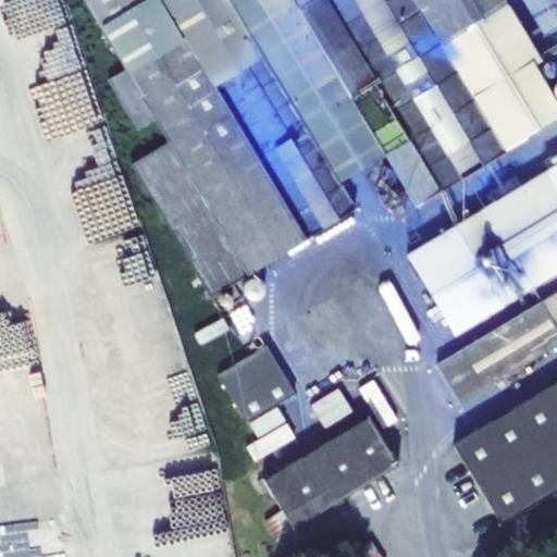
[(168,140),(131,163),(210,296),(355,209),(338,181),(383,153),(415,205),(505,151),(504,149),(525,136),(524,135),(556,115),(556,102),(533,64),(540,60),(504,0),(83,0),(125,69),(108,79),(137,131),(156,119),(168,140)]
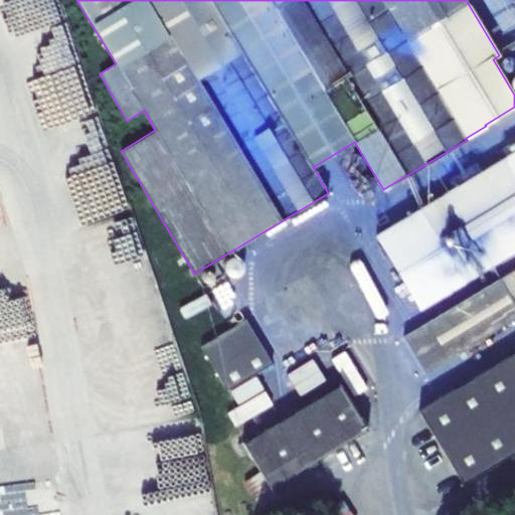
[(514,152),(376,236),(419,309),(514,250),(514,152)]
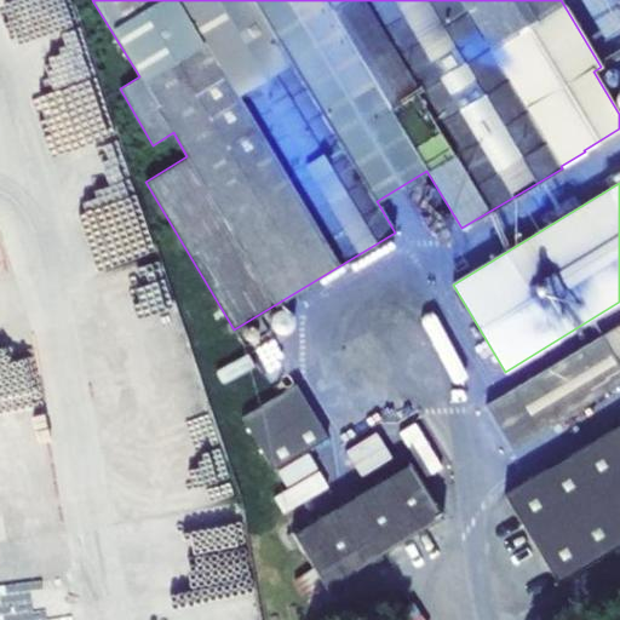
[(619,323),(486,406),(512,449),(619,384),(619,323)]
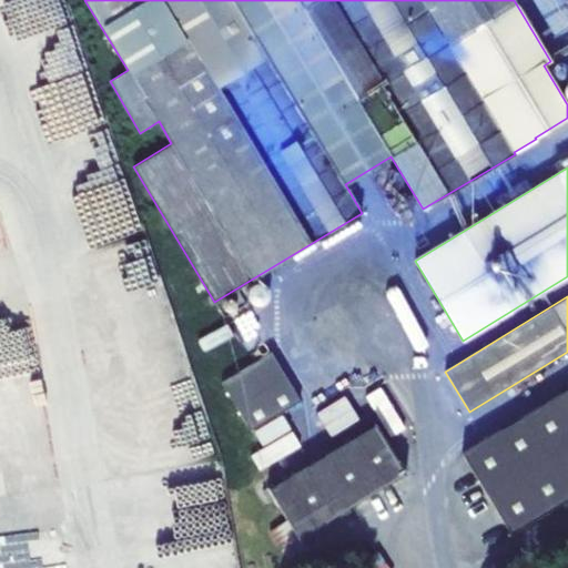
[(272,353),(222,383),(251,432),(301,402),(272,353)]
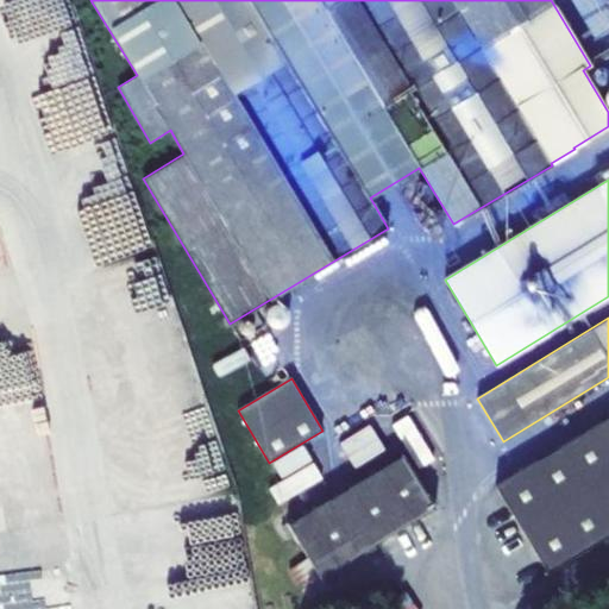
[(0,458),(14,457),(11,428),(29,426),(25,400),(30,400),(30,390),(18,393),(17,382),(0,383),(0,458)]
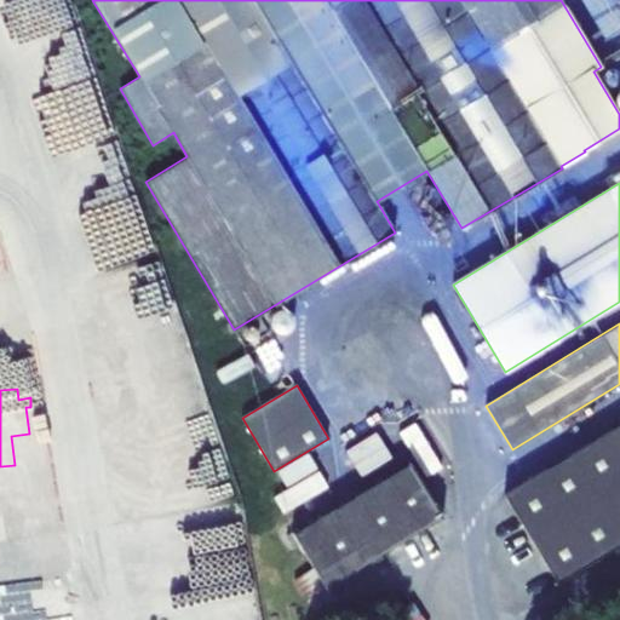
[(418,422),(402,432),(437,481),(453,470),(418,422)]
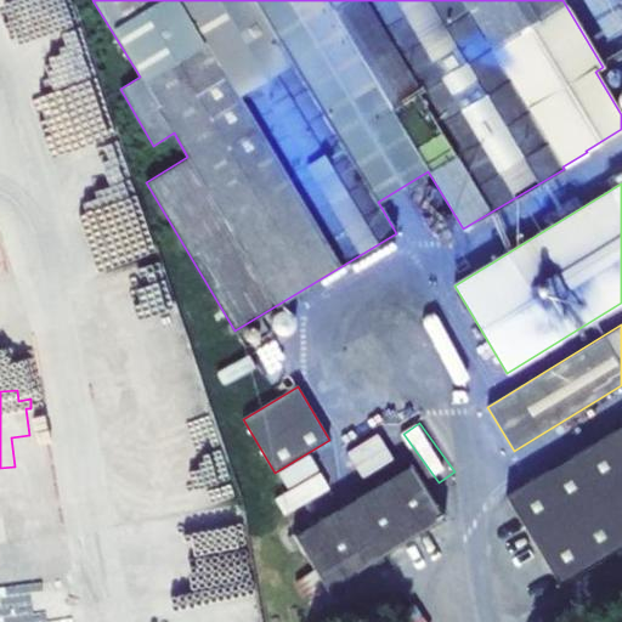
[(621,425),(507,496),(560,584),(621,547),(621,425)]
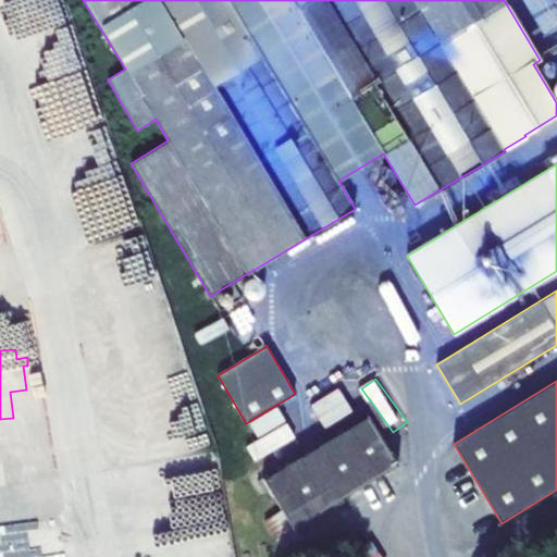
[(343,388),(316,401),(324,422),(337,416),(334,409),(349,403),(343,388)]
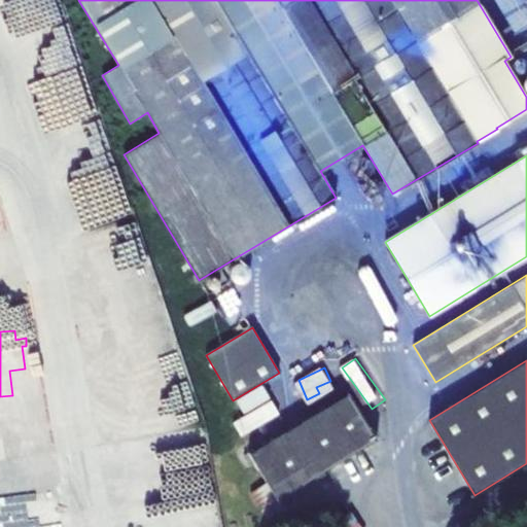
[(267,482),(277,499),(376,437),(349,394),(249,455),(267,482)]
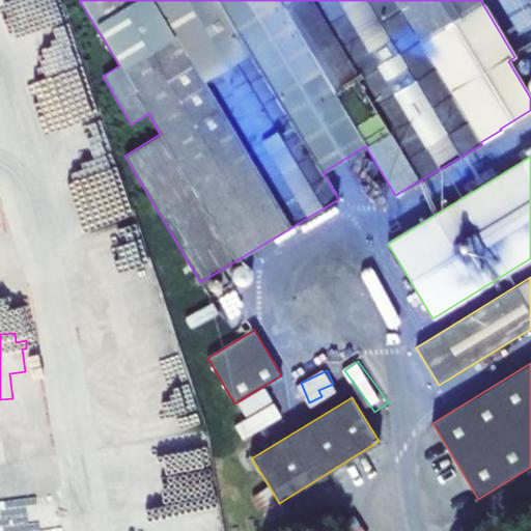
[(243,438),(250,451),(299,424),(291,411),(243,438)]
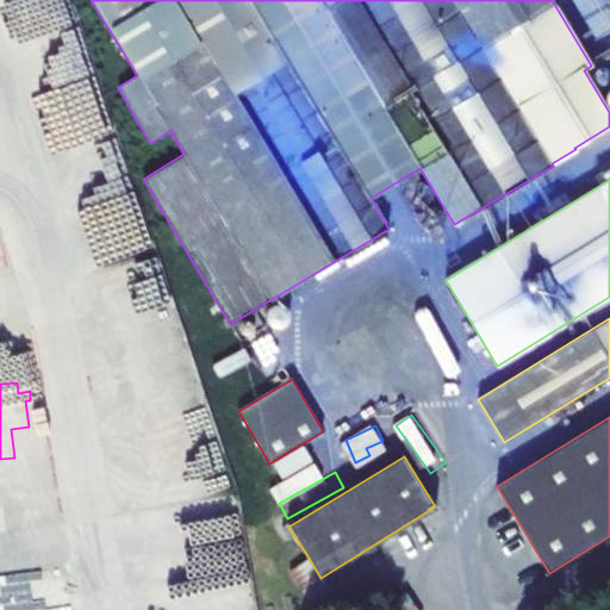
[(309,558),(291,568),(303,589),(321,578),(309,558)]
